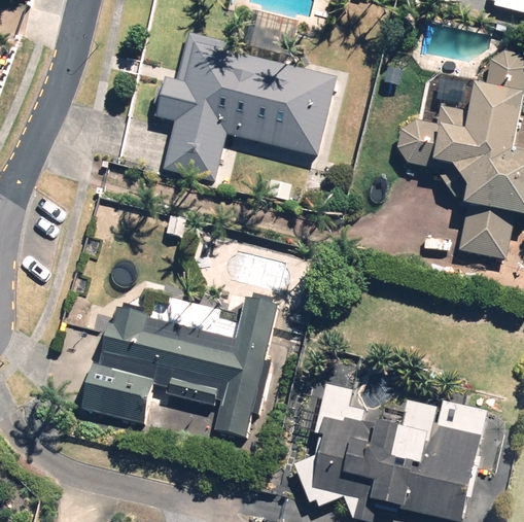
[(490,0),(490,5),(523,10),(523,0),(490,0)]
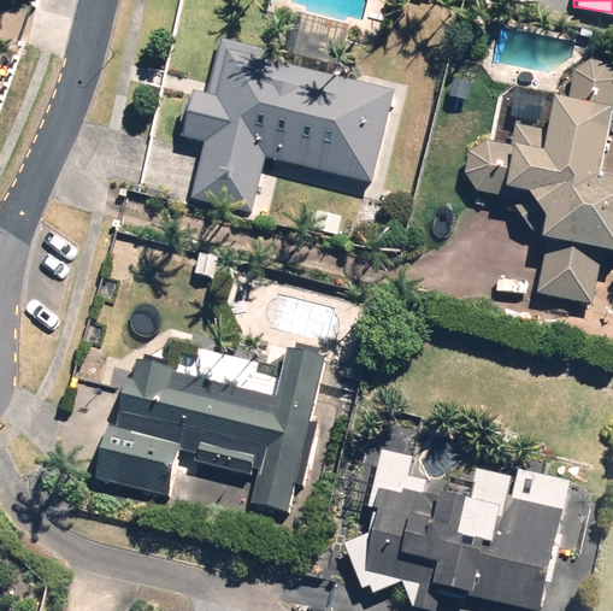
[(266,47),(219,37),(208,94),(186,90),(177,133),(202,137),(190,198),(252,210),(261,162),(375,182),(393,86),(264,62),(266,47)]
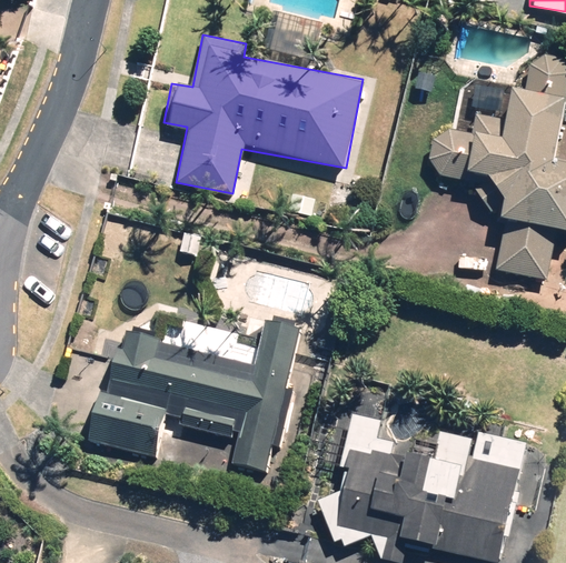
[(565,168),(554,167),(565,76),(565,69),(556,57),(539,56),(525,70),(522,97),(508,96),(506,119),(473,117),(470,134),(434,131),(429,177),(467,181),(488,210),(497,212),(496,222),(503,223),(496,272),(545,279),(550,234),(565,235),(565,168)]
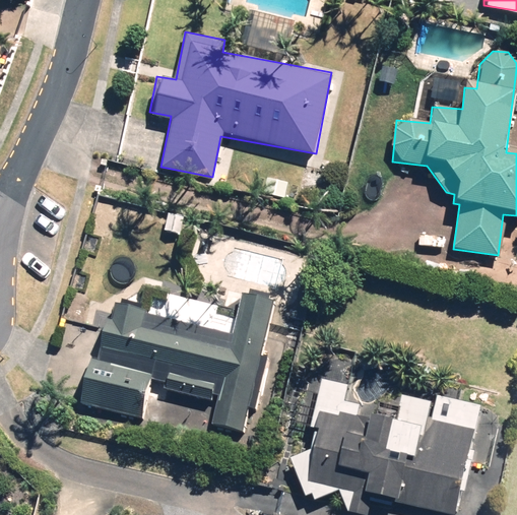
[(266,356),(260,353),(270,301),(243,296),(235,334),(143,316),(144,310),(105,302),(83,405),(140,416),(146,387),(217,401),(212,425),(245,431),(250,407),(256,408),(266,356)]
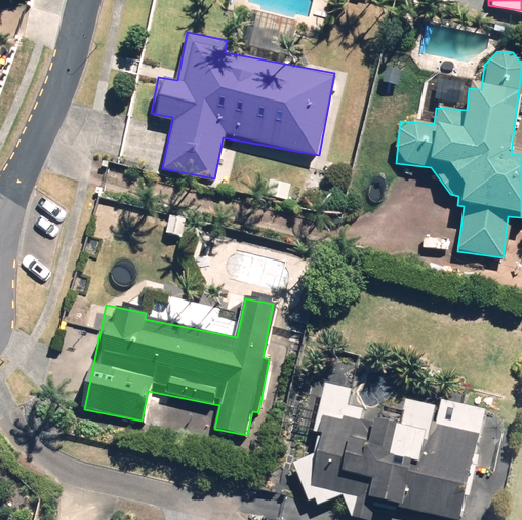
[(346,385),(321,381),(302,485),(348,493),(345,513),(366,517),(368,505),(383,507),(384,503),(460,516),(480,405),(437,397),(436,402),(397,395),(392,425),(360,420),(362,406),(343,402),(346,385)]
